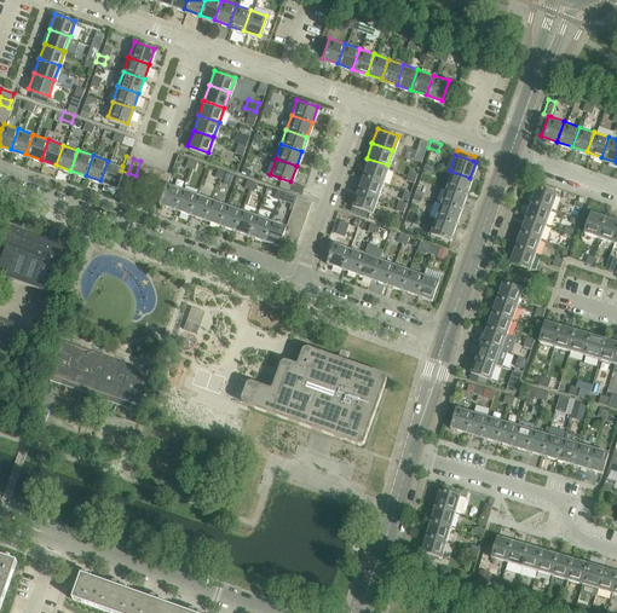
[(367,158),(362,173),(381,180),(387,165),(367,158)]
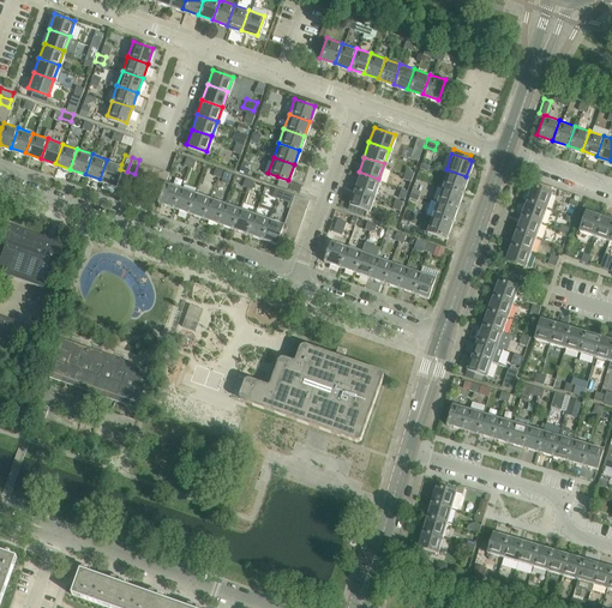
[(121,164),(107,160),(100,179),(115,185),(120,169),(121,164)]
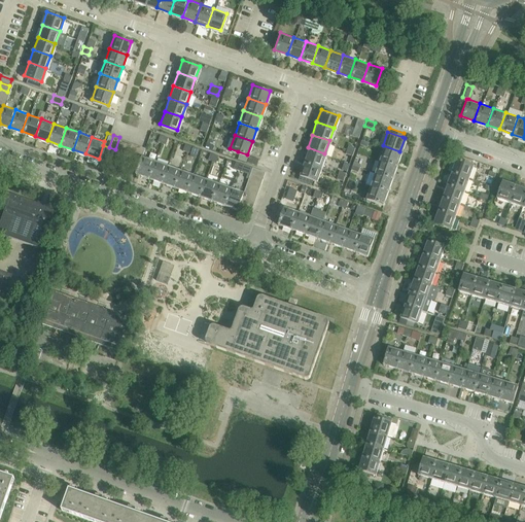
[(126,139),(119,137),(115,149),(120,151),(126,139)]
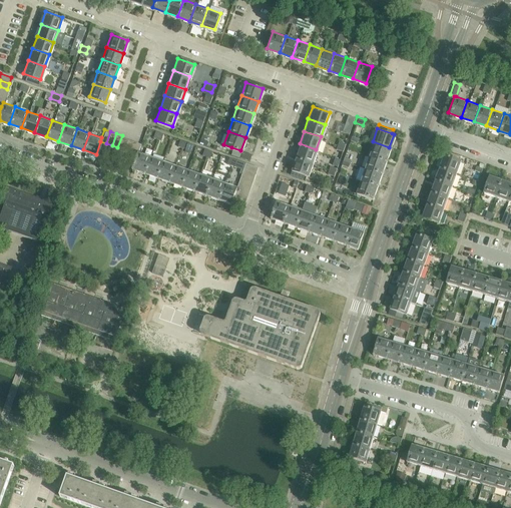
[(128,137),(122,135),(117,147),(123,149),(128,137)]
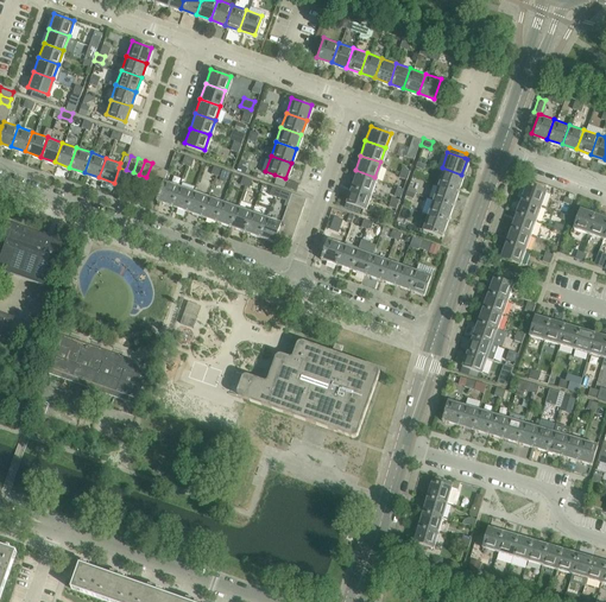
[(159,165),(152,163),(146,177),(153,179),(159,165)]
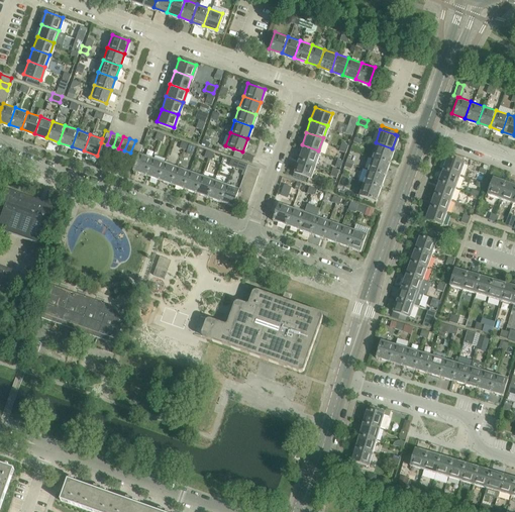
[(140,142),(135,140),(130,152),(136,155),(137,151),(140,142)]
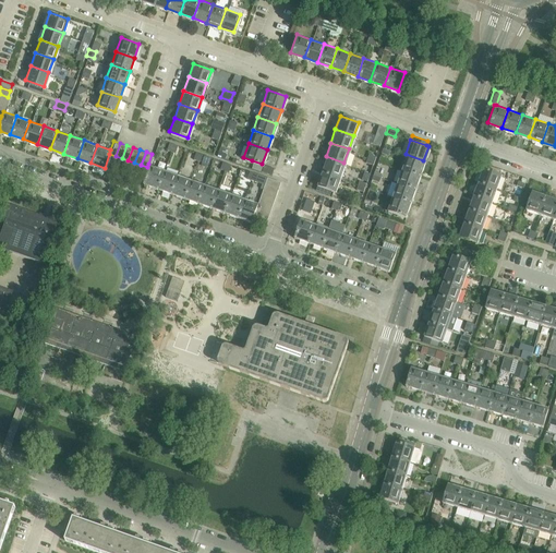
[(423,160),(406,154),(400,167),(419,173),(423,160)]
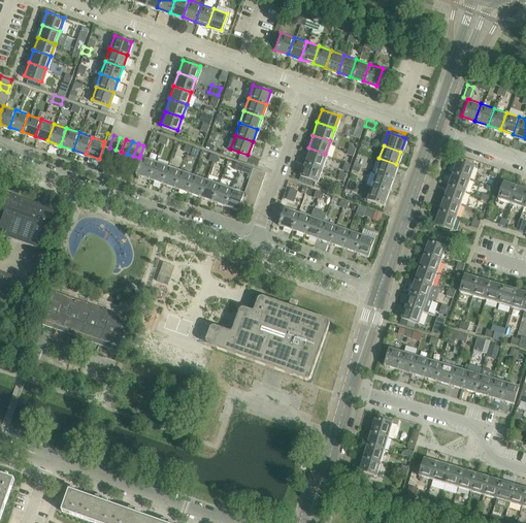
[(308,148),(303,160),(321,166),(325,154),(308,148)]
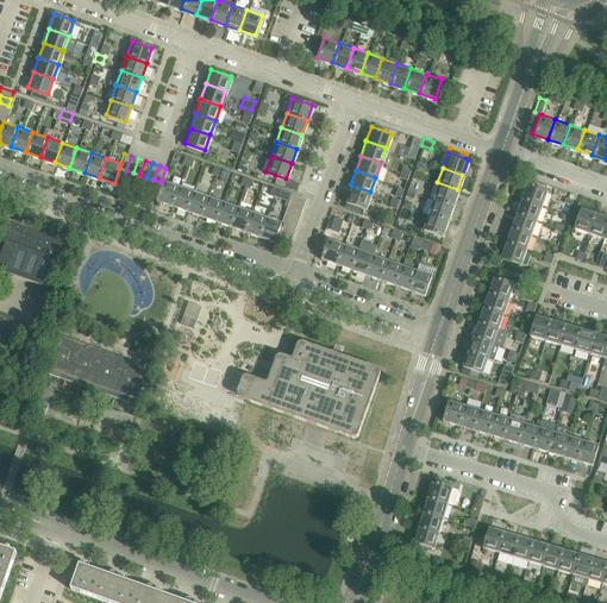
[(177,183),(162,178),(161,182),(155,198),(170,203),(177,183)]
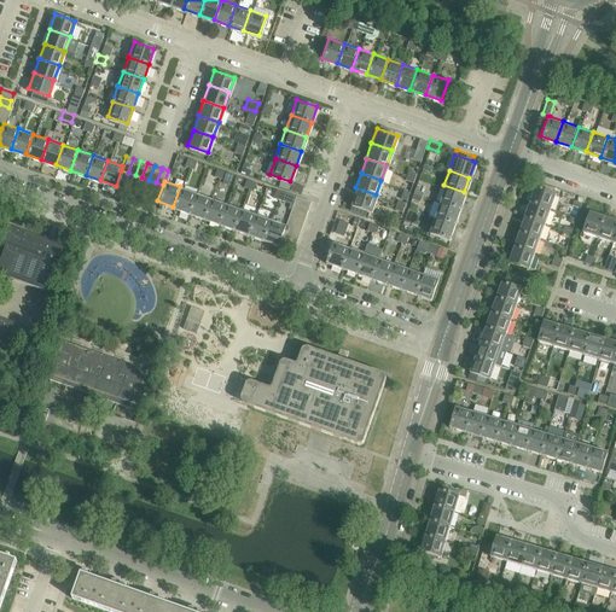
[(534,184),(528,198),(548,205),(555,191),(534,184)]
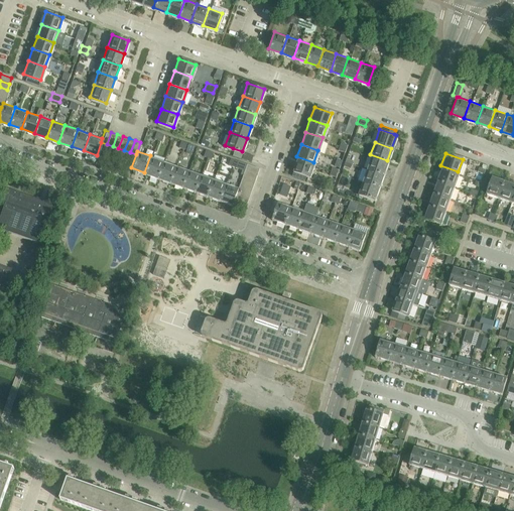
[(387,160),(370,154),(366,167),(383,173),(387,160)]
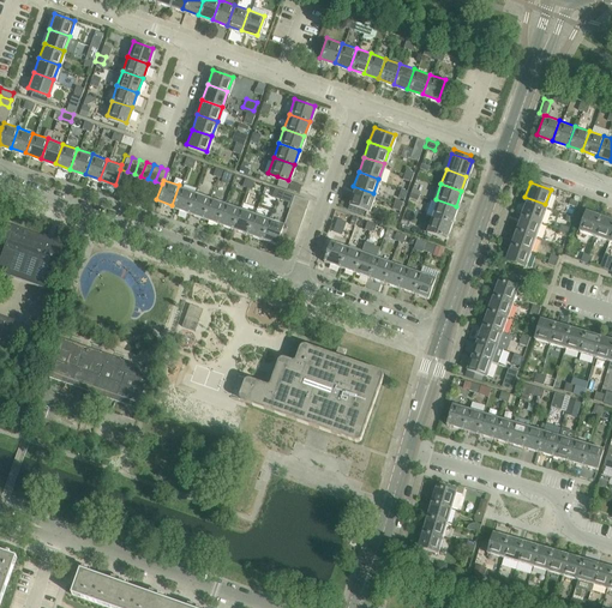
[(193,190),(179,185),(172,205),(186,210),(193,190)]
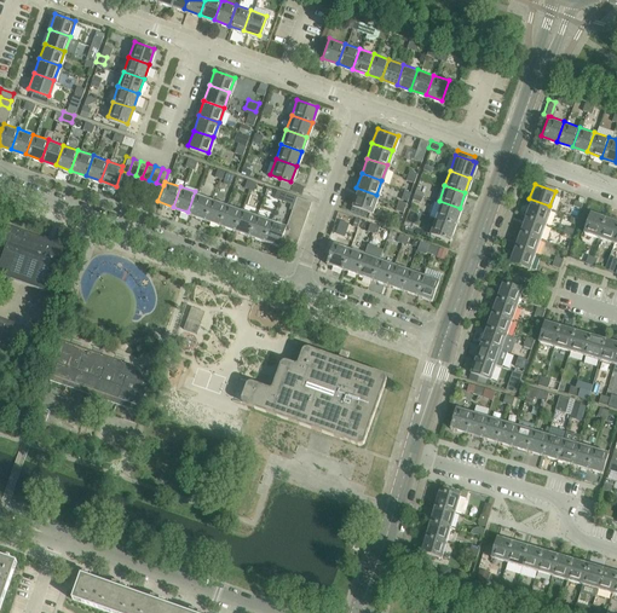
[(372,210),(376,195),(356,188),(351,203),(372,210)]
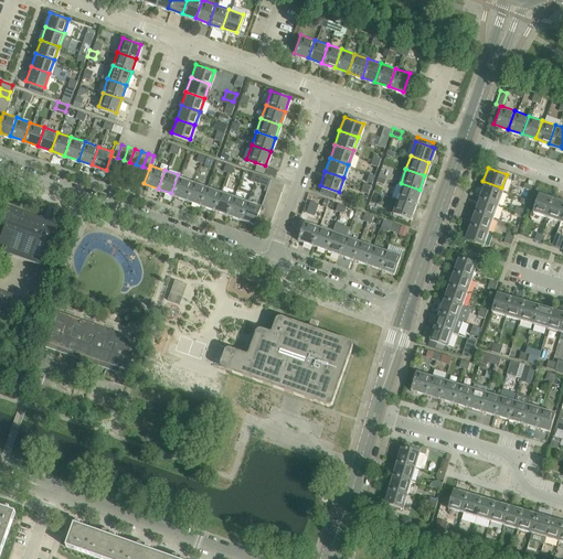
[(191,180),(178,174),(171,193),(184,197),(191,180)]
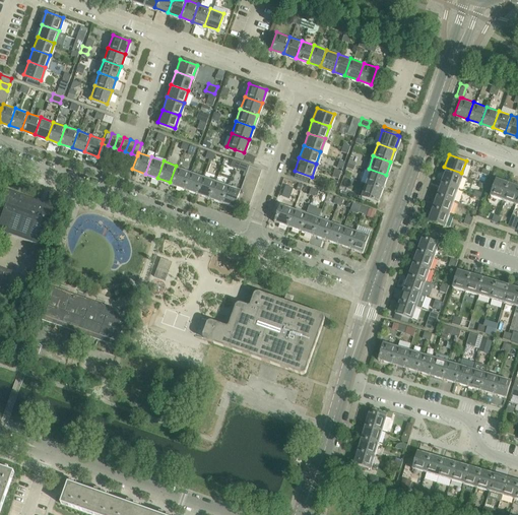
[(260,167),(248,163),(246,169),(258,173),(260,167)]
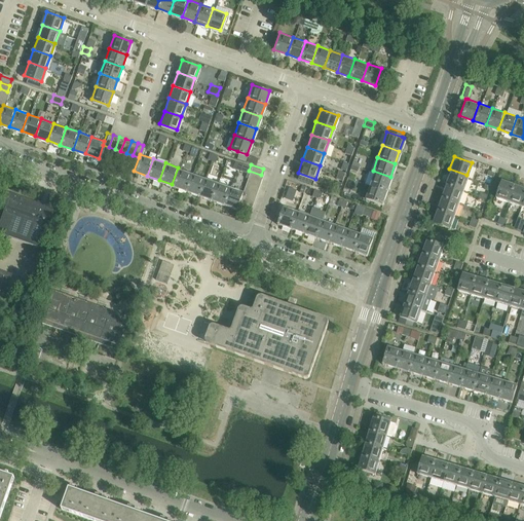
[(190,172),(178,168),(172,184),(185,189),(190,172)]
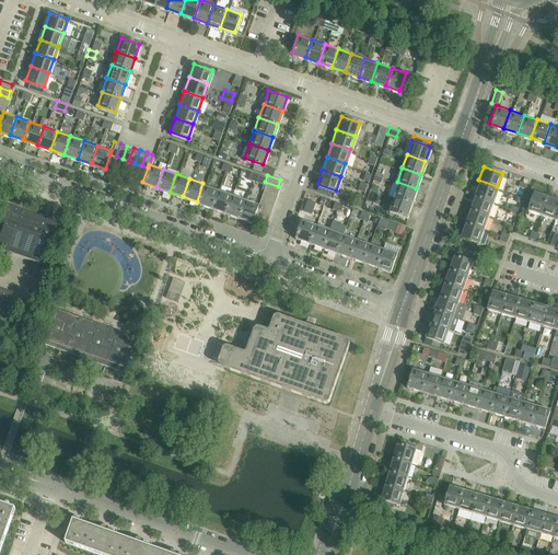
[(497,186),(478,180),(474,194),(492,200),(497,186)]
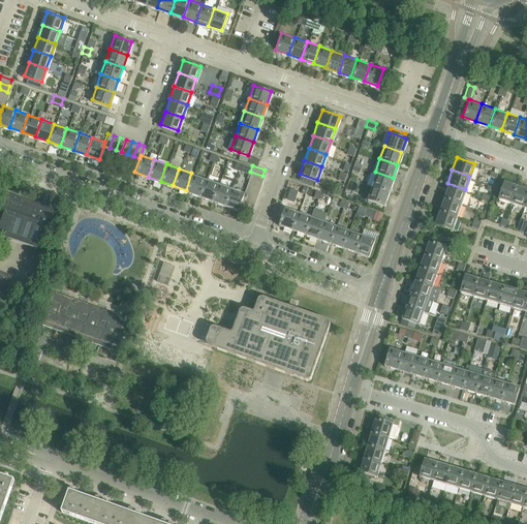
[(262,176),(250,172),(248,177),(260,182),(262,176)]
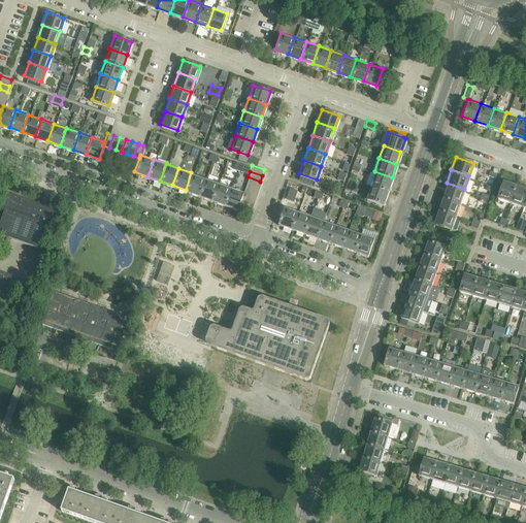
[(392,177),(374,171),(370,184),(387,190),(392,177)]
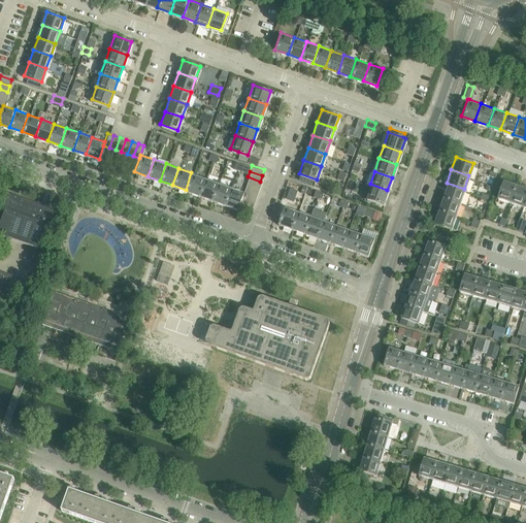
[(204,176),(191,172),(186,190),(198,194),(204,176)]
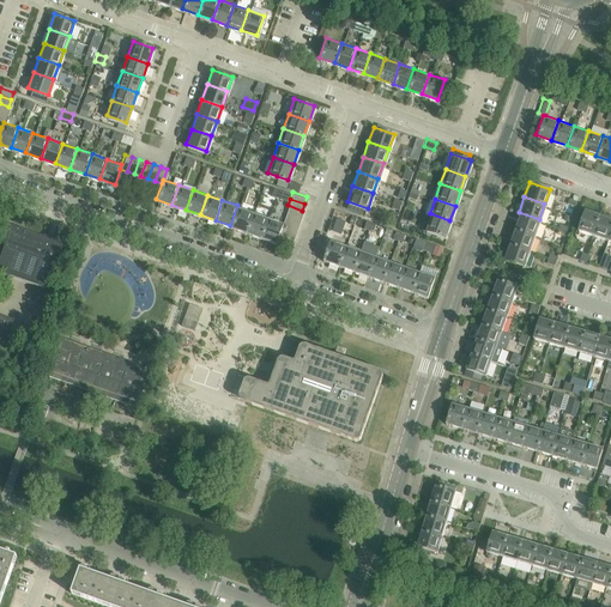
[(252,211),(237,205),(230,225),(244,231),(252,211)]
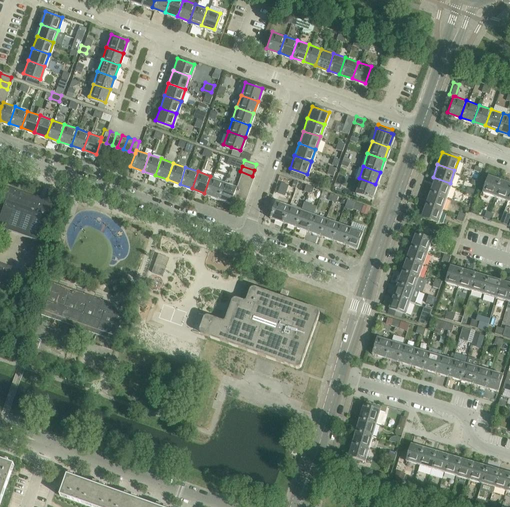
[(252,176),(240,171),(238,177),(250,181),(252,176)]
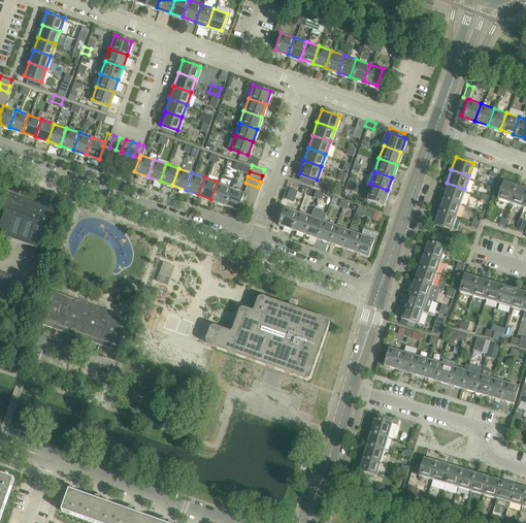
[(496,195),(510,200),(516,183),(502,178),(496,195)]
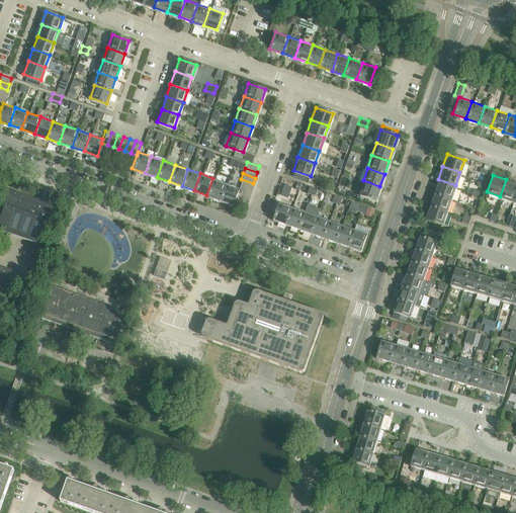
[(226,182),(212,178),(206,195),(220,199),(226,182)]
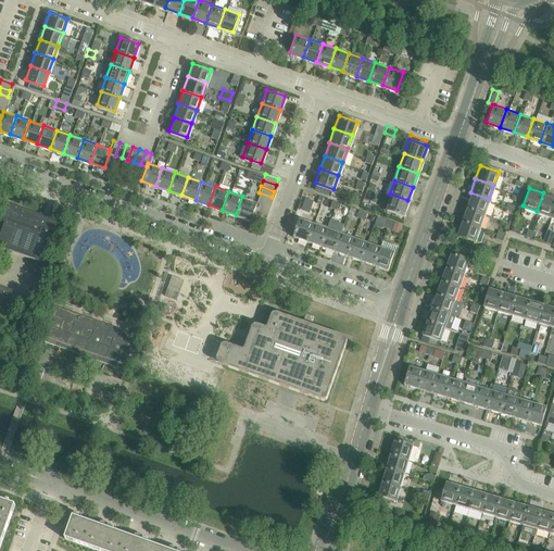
[(272,197),(259,192),(256,198),(269,203),(272,197)]
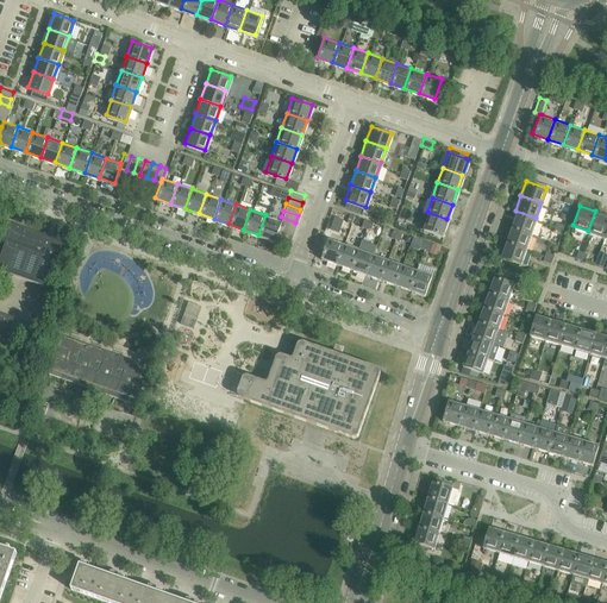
[(536,218),(515,211),(511,225),(530,232),(536,218)]
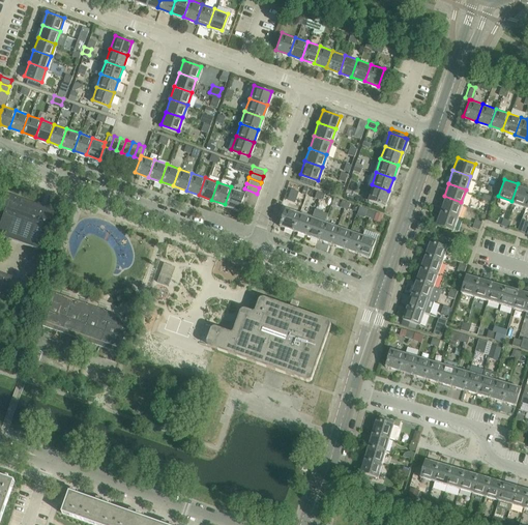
[(527,194),(527,187),(518,183),(511,201),(524,205),(527,194)]
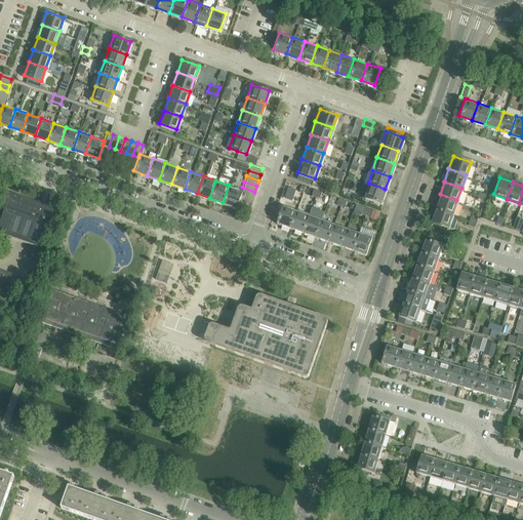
[(385,189),(368,183),(363,196),(380,201),(385,189)]
